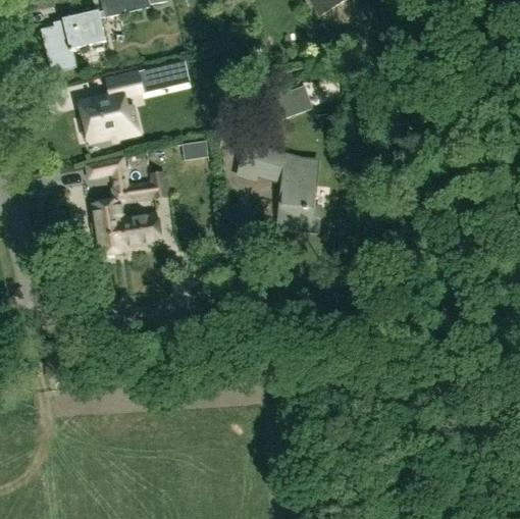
[(103,40),(98,17),(149,6),(148,4),(162,0),(98,0),(100,8),(61,17),(62,19),(52,22),(53,26),(40,29),(50,70),(73,65),(69,48),(103,40)]
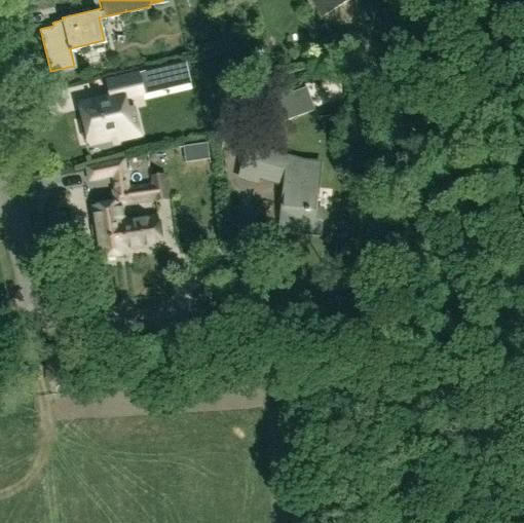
[(308,0),(320,16),(344,0),(308,0)]
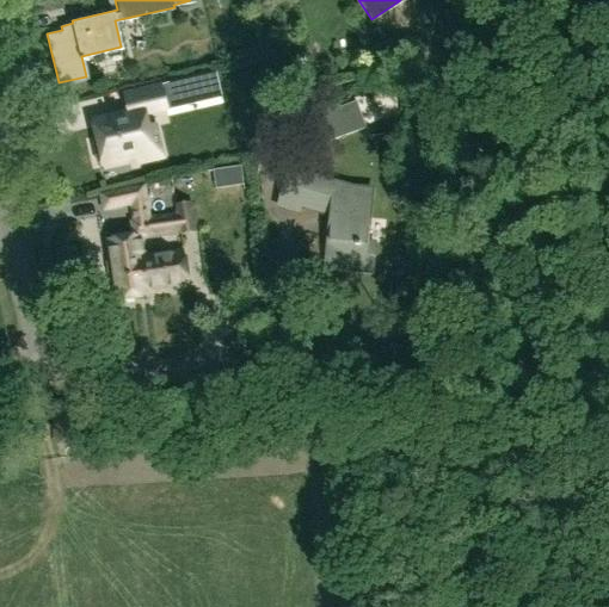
[(97,138),(90,141),(94,160),(102,159),(102,161),(131,154),(133,160),(159,154),(152,124),(146,125),(141,110),(162,104),(158,84),(123,92),(128,111),(92,119),(97,138)]
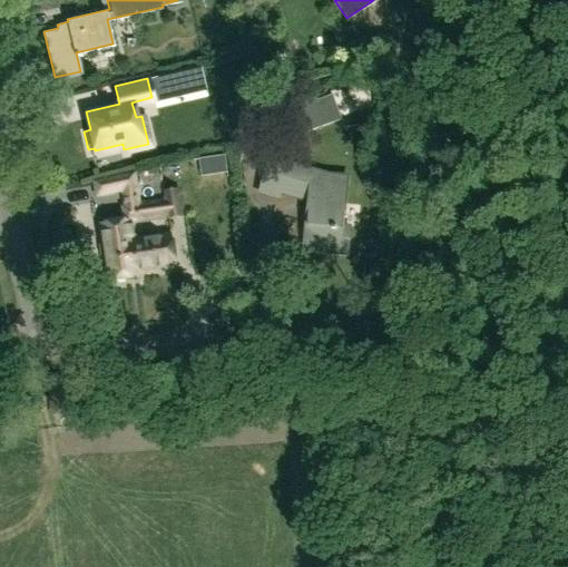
[(268,149),(257,191),(276,196),(277,191),(306,198),(302,247),(344,251),(346,224),(340,224),(344,174),(326,172),(286,159),(287,155),(268,149)]
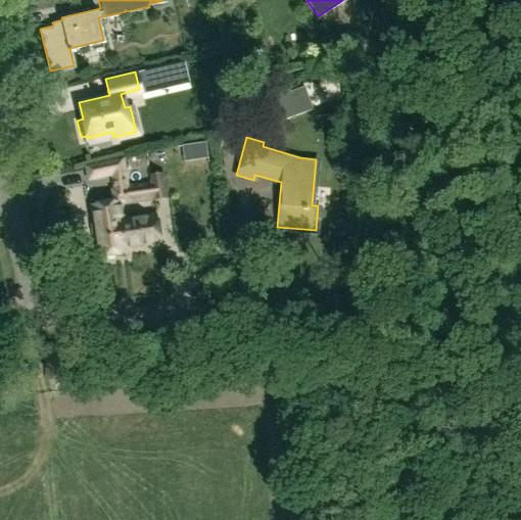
[(116,203),(128,201),(125,183),(121,157),(83,163),(86,178),(109,174),(112,196),(89,199),(93,223),(90,223),(91,230),(94,229),(98,254),(126,249),(125,246),(120,219),(116,203)]
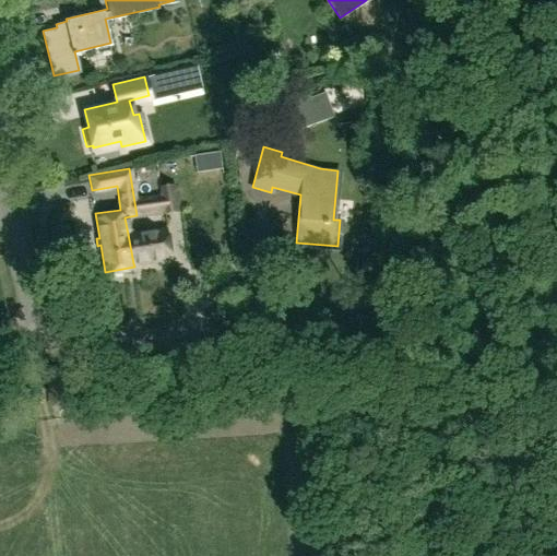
[(133,196),(137,215),(179,209),(173,181),(158,185),(160,191),(133,196)]
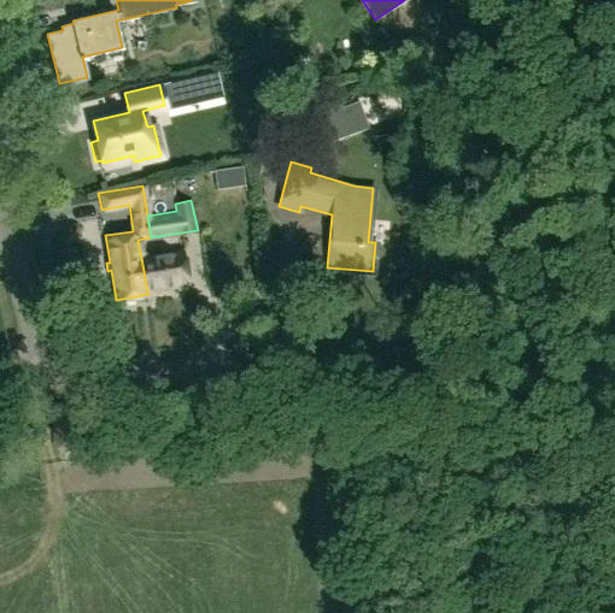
[(141,258),(147,290),(187,283),(181,251),(141,258)]
